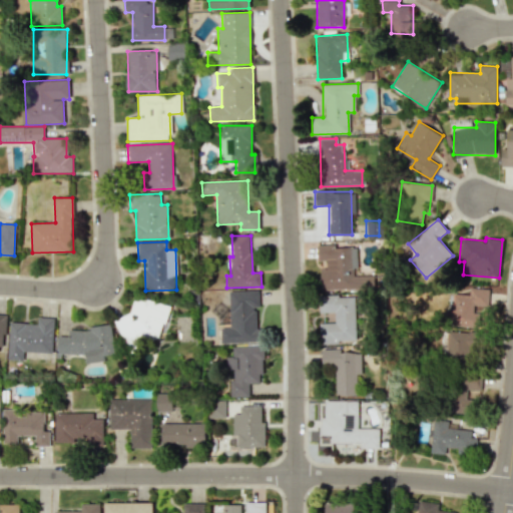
[(320,291),(375,291),(374,276),(356,276),(356,245),(318,245),(318,261),(327,261),(327,269),(320,269),(320,291)]
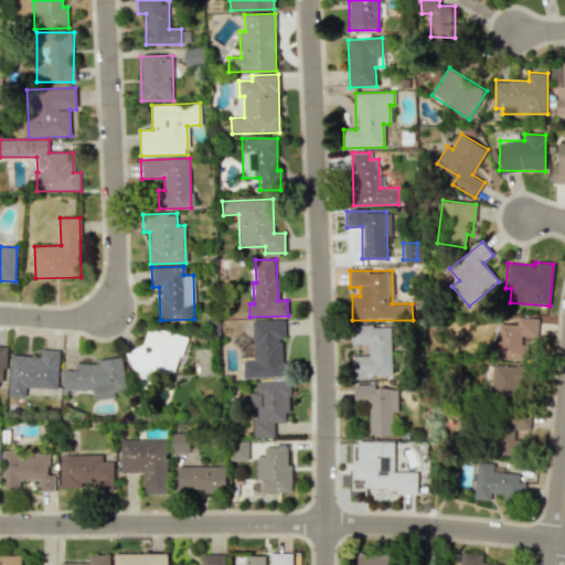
[(537,318),(516,317),(516,324),(492,323),(491,359),(524,360),(525,338),(537,338),(537,318)]
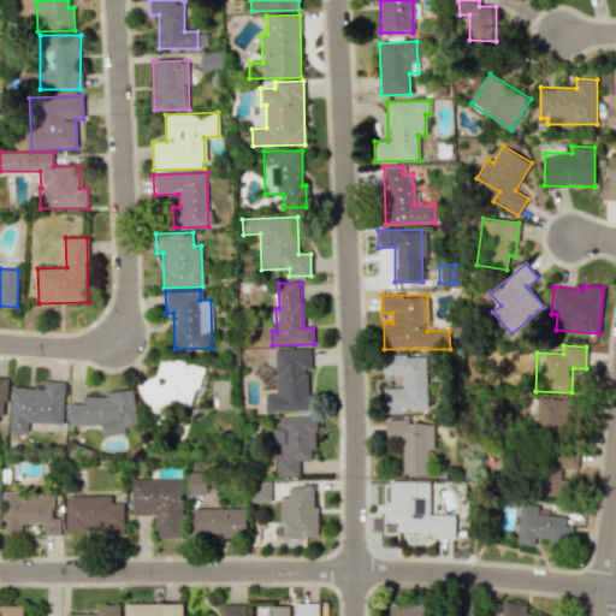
[(309,349),(274,349),(276,394),(264,394),(265,413),(308,412),(307,369),(311,369),(309,349)]
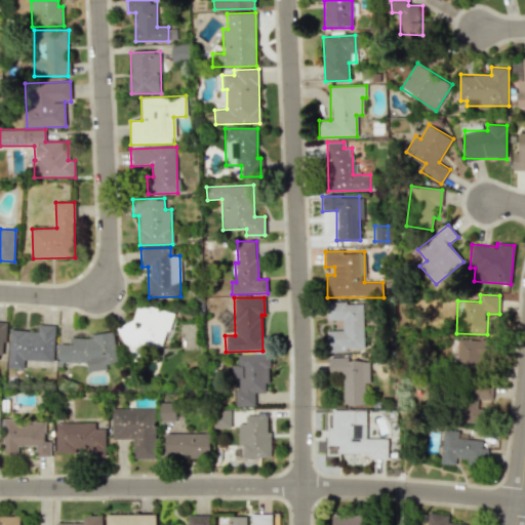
[(363,303),(326,303),(326,320),(341,320),(342,330),(326,330),(327,351),(363,350),(363,303)]
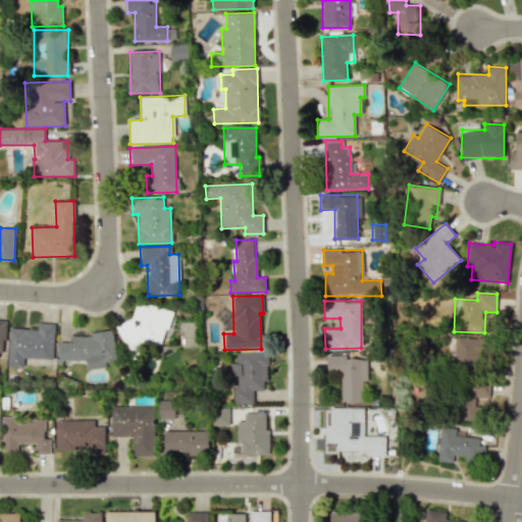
[(173,311),(137,302),(131,324),(124,322),(117,352),(141,357),(144,344),(160,348),(164,332),(167,332),(173,311)]
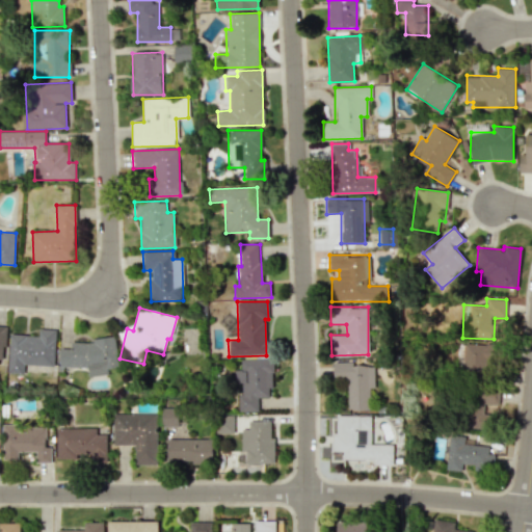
[(8,373),(24,373),(24,365),(54,366),(55,329),(38,328),(38,336),(9,335),(8,373)]
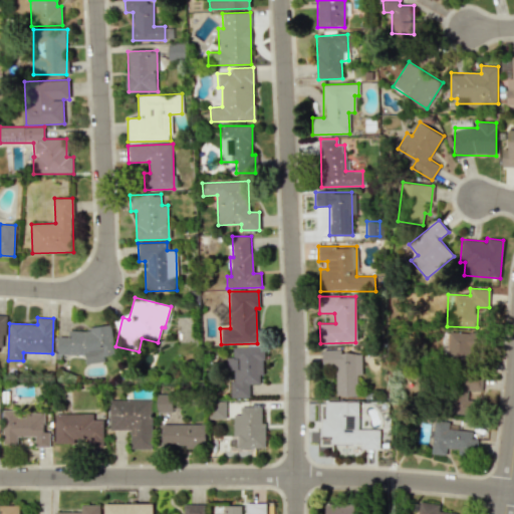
[(57,354),(84,355),(84,362),(104,362),(104,355),(112,356),(113,326),(89,325),(89,331),(68,330),(68,337),(57,336),(57,354)]
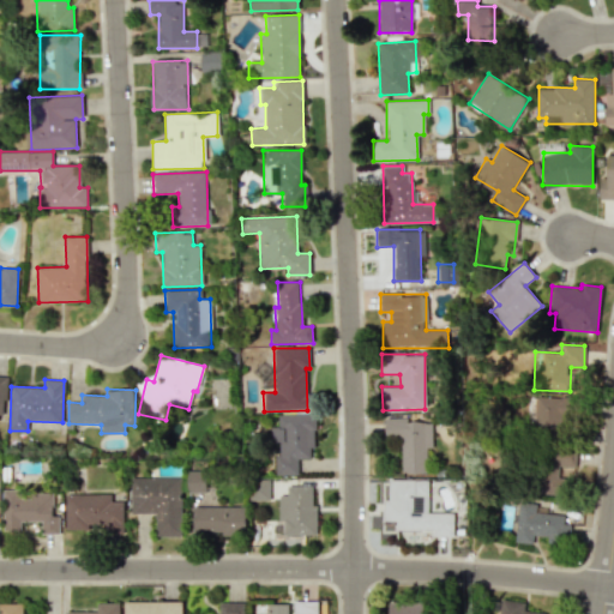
[(535,419),(535,432),(566,433),(566,397),(530,397),(529,419),(535,419)]
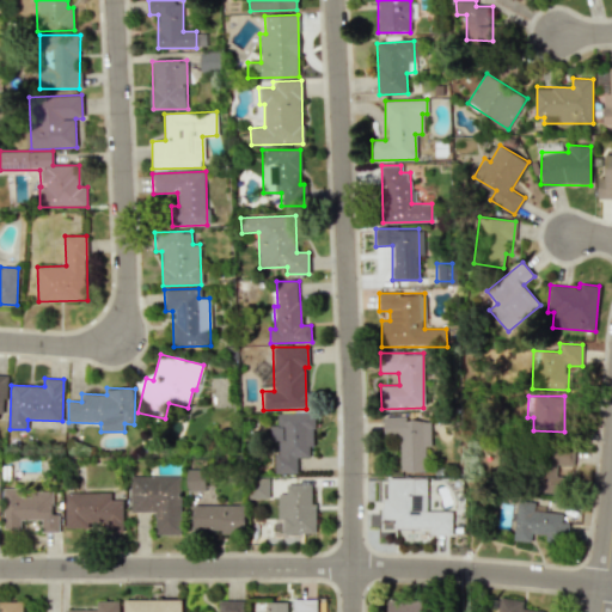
[(275,473),(297,473),(297,458),(308,457),(308,447),(313,447),(313,412),(276,414),(277,426),(269,426),(269,441),(275,441),(275,473)]
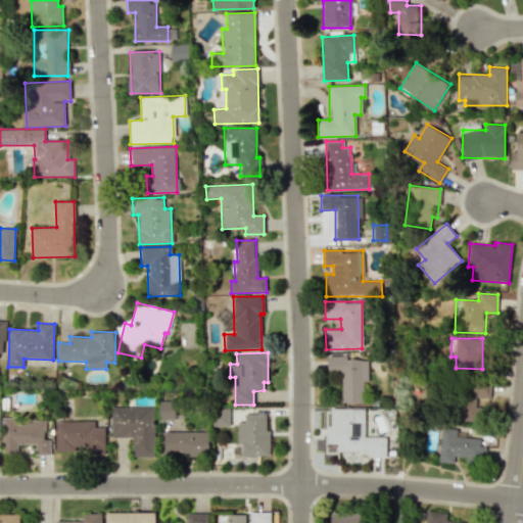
[(366,358),(327,358),(327,374),(341,374),(341,403),(367,402),(366,358)]
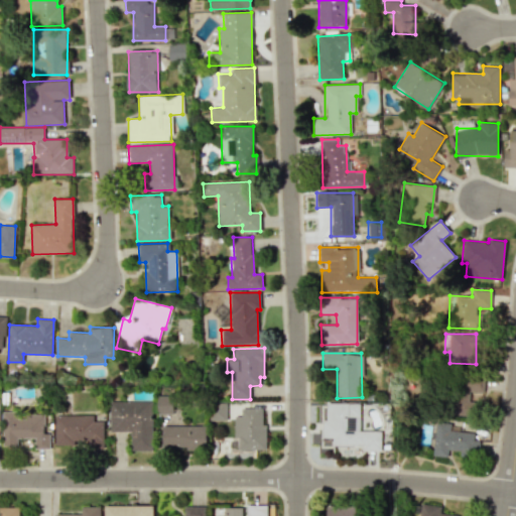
[(484,392),(484,378),(455,379),(456,415),(472,415),(472,393),(484,392)]
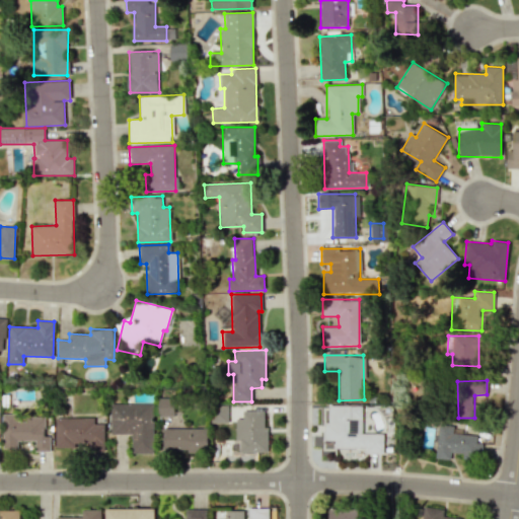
[(173,397),(157,398),(158,416),(173,416),(173,397)]
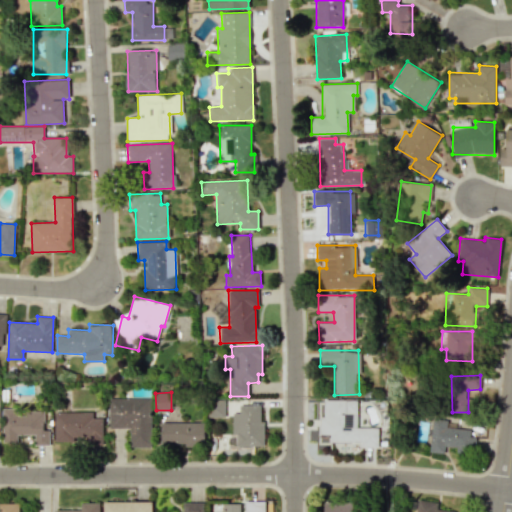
[(151,398),(108,398),(108,428),(129,428),(129,447),(151,447),(151,398)]
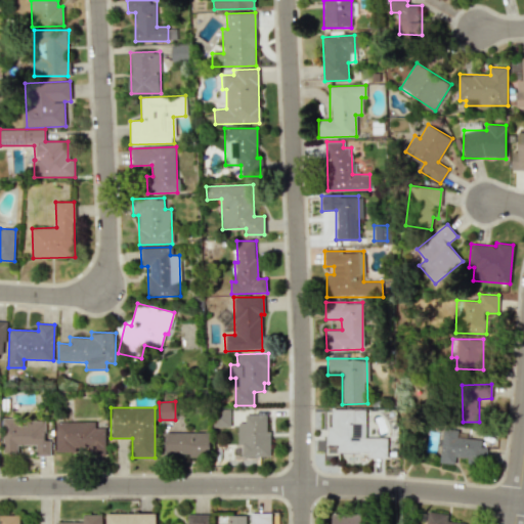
[(229,427),(229,409),(212,409),(213,427),(229,427)]
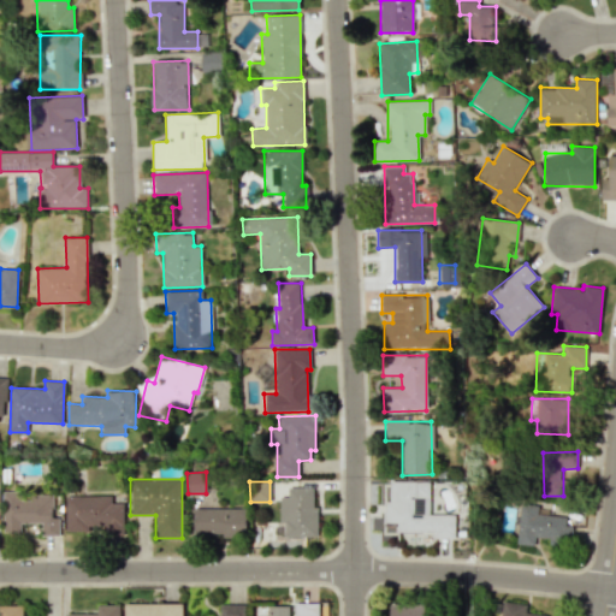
[(430,481),(390,481),(389,501),(385,501),(384,522),(396,523),(396,532),(433,532),(433,539),(455,539),(456,515),(428,514),(430,481)]
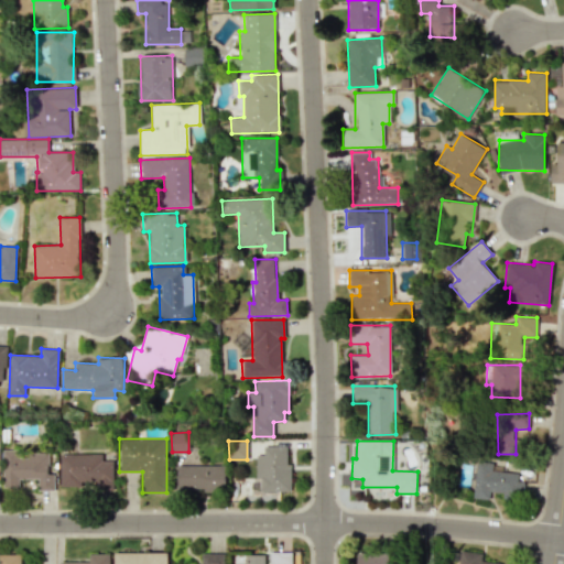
[(289,446),(263,446),(263,454),(256,454),(256,478),(260,478),(261,491),(290,491),(289,446)]
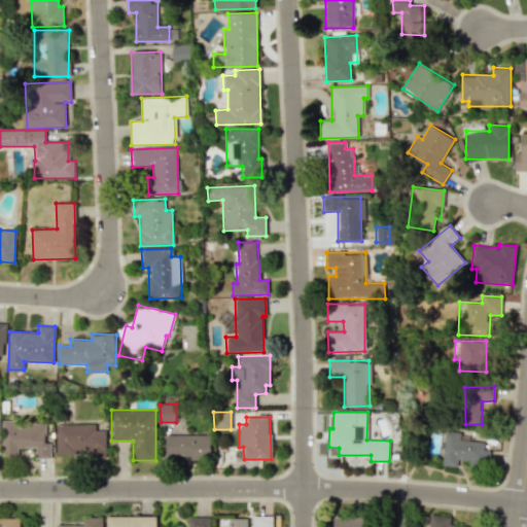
[(45,424),(18,425),(18,420),(3,420),(3,456),(18,455),(18,448),(36,447),(36,458),(50,458),(50,442),(45,443),(45,424)]
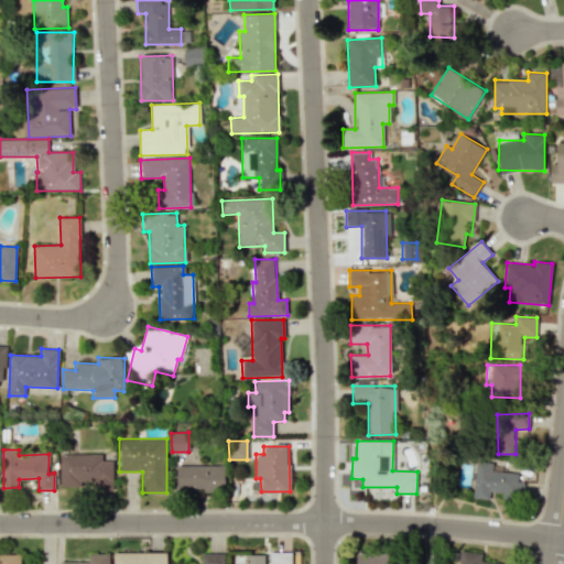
[(112,461),(101,461),(101,454),(60,455),(61,489),(114,488),(112,461)]
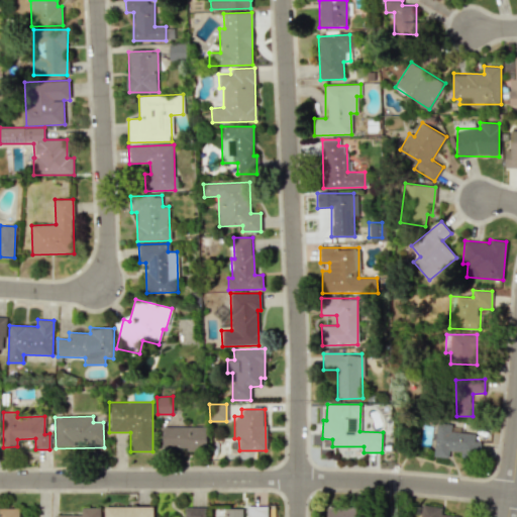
[(451,431),(452,424),(436,423),(434,457),(448,457),(449,451),(462,452),(462,455),(479,456),(480,441),(475,440),(476,433),(451,431)]
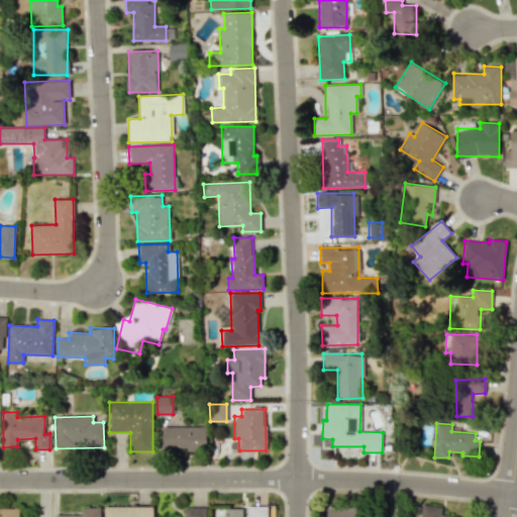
[(163,426),(163,448),(206,448),(206,427),(163,426)]
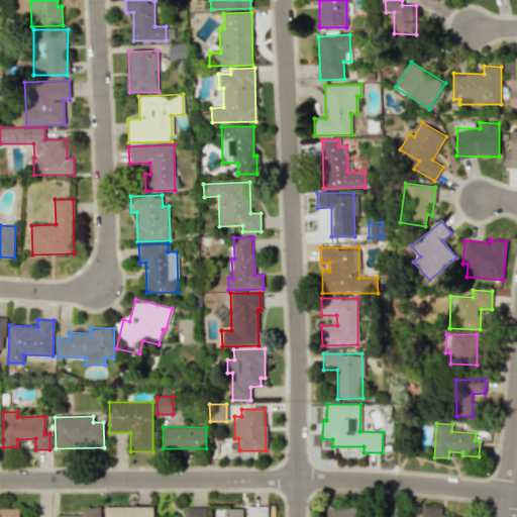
[(459,516),(441,514),(442,507),(422,505),(420,516),(459,516)]
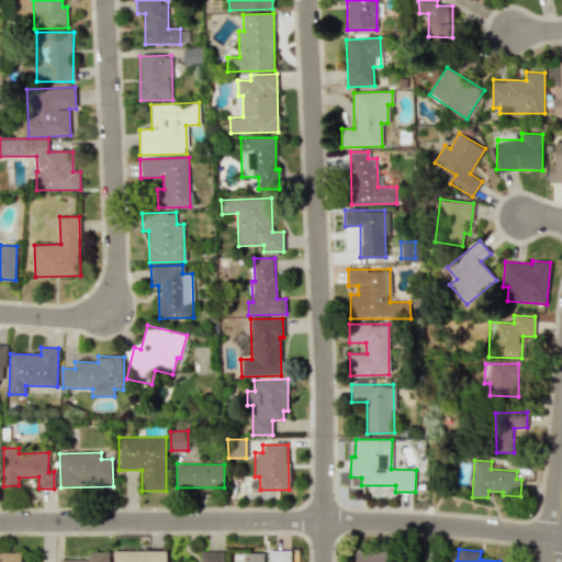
[(290,561),(291,550),(267,550),(267,552),(243,553),(242,561),(290,561)]
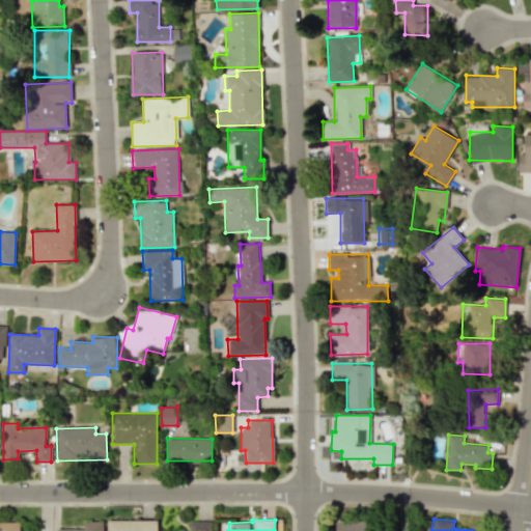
[(334,530),(372,530),(373,522),(334,520),(334,530)]
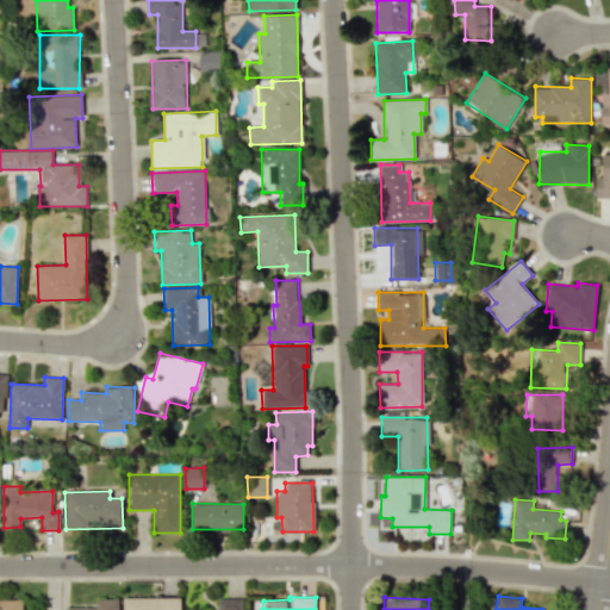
[(181,609),(181,598),(124,598),(123,609),(181,609)]
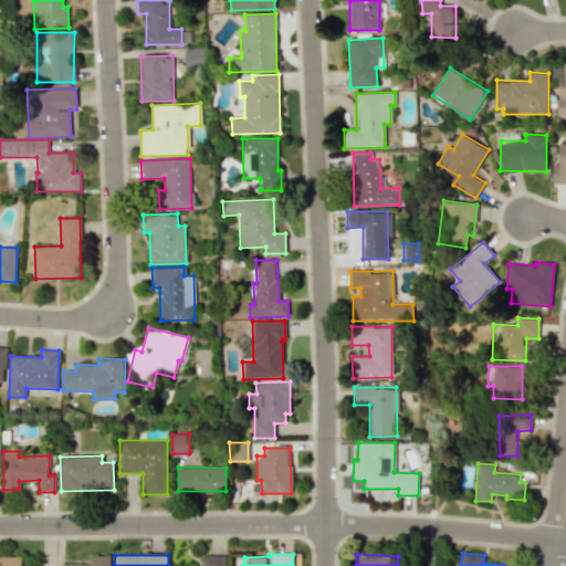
[(202,556),(202,565),(224,565),(226,555),(202,556)]
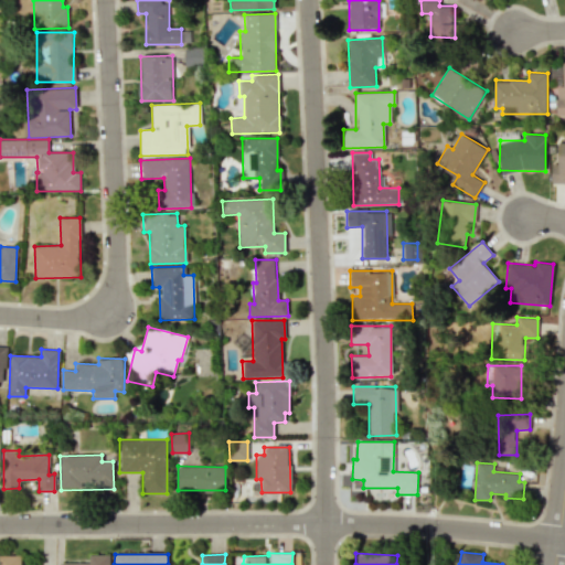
[(21,564),(21,555),(0,555),(0,564),(21,564)]
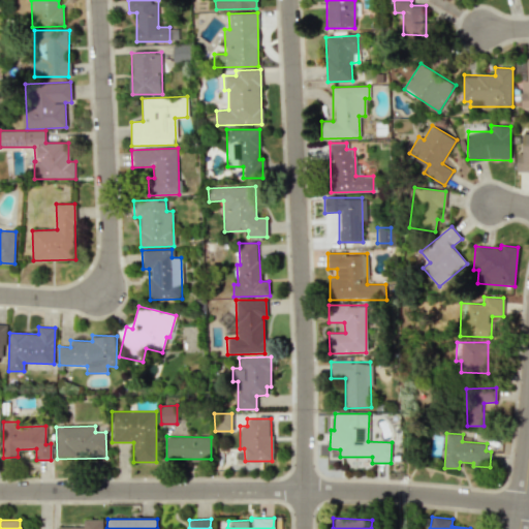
[(103,528),(103,520),(84,520),(84,527),(57,527),(56,528),(103,528)]
